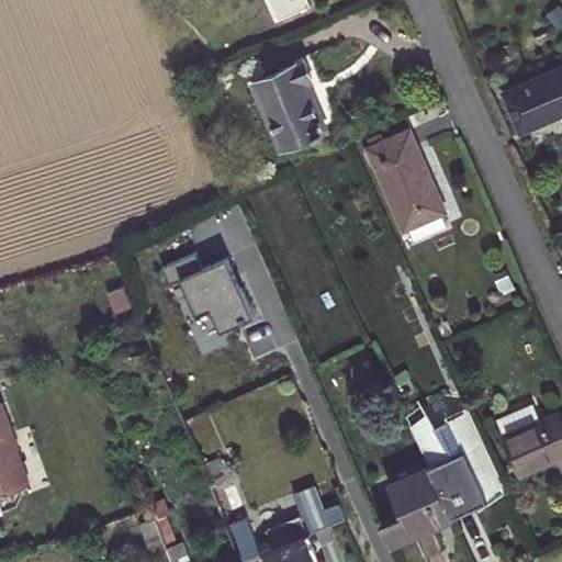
[(255,80),(284,148),(313,136),(313,137),(324,133),(323,131),(326,130),(304,80),(313,77),(305,58),(255,80)]
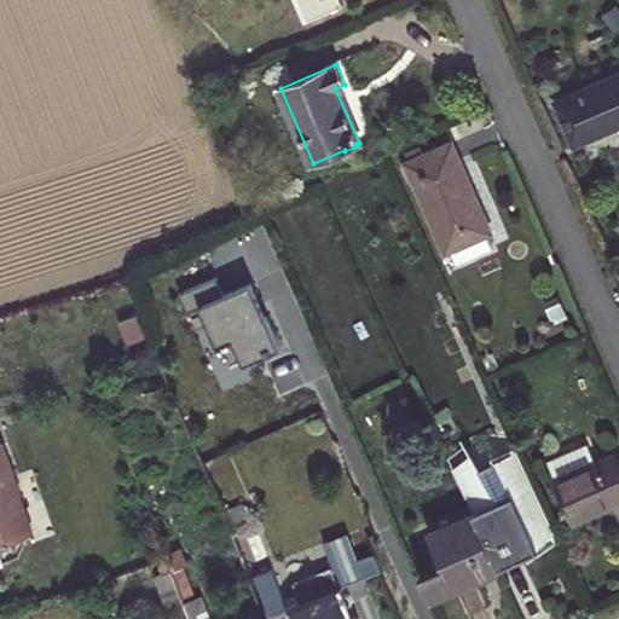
[(618,73),(556,100),(576,145),(618,126),(618,125),(618,73)]
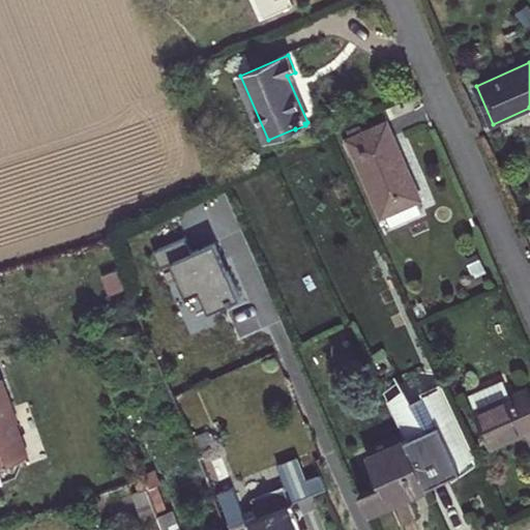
[(355,154),(382,216),(386,214),(391,227),(422,213),(417,202),(421,200),(387,122),(363,133),(360,125),(349,130),(351,138),(349,139),(355,154)]
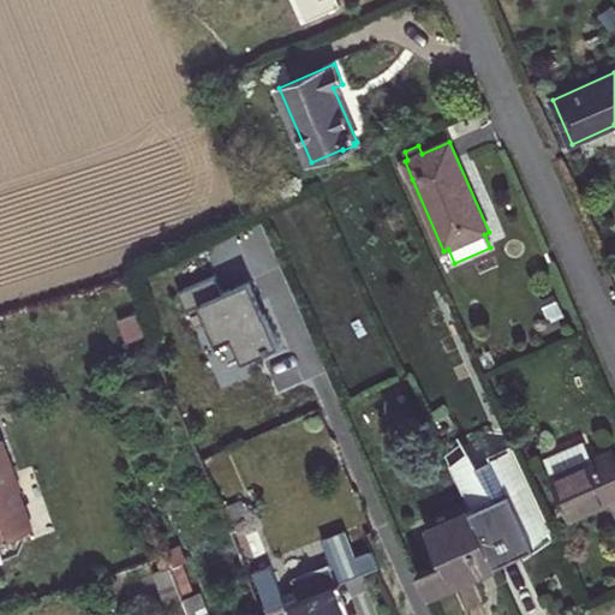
[(407,180),(412,179),(405,161),(400,163),(407,180)]
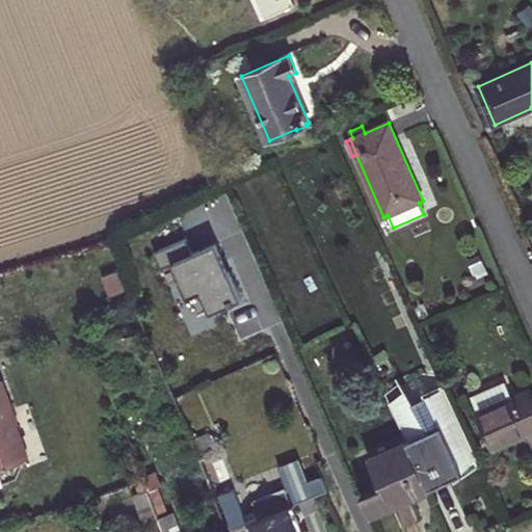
[(219,208),(196,218),(204,234),(227,223),(219,208)]
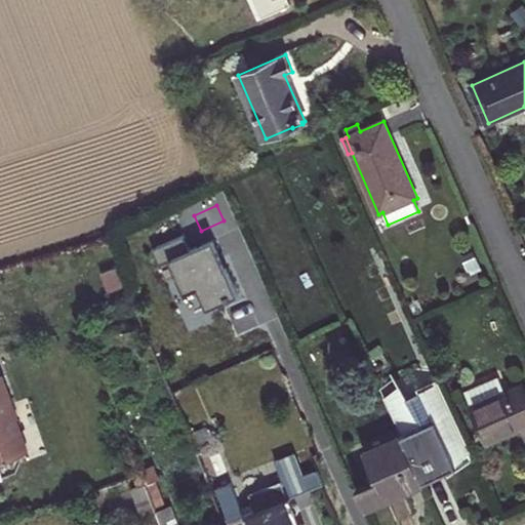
[(184,236),(152,249),(159,266),(170,261),(185,294),(198,288),(207,310),(238,295),(213,241),(190,250),(184,236)]
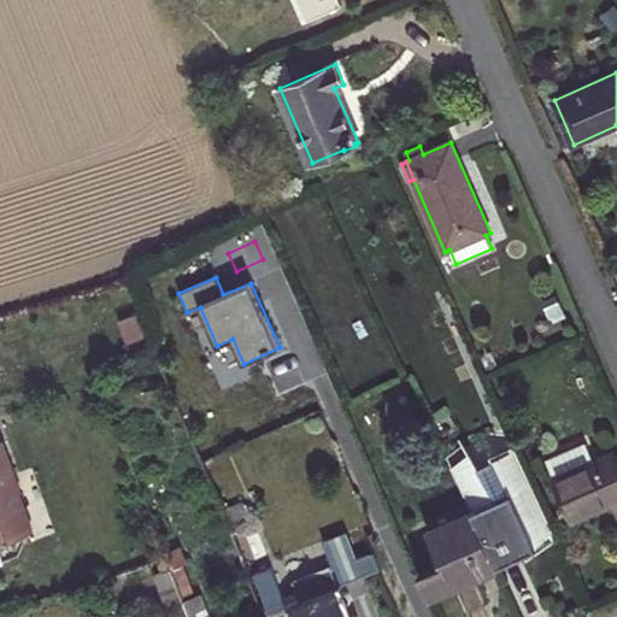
[(552,317),(563,312),(556,294),(545,299),(552,317)]
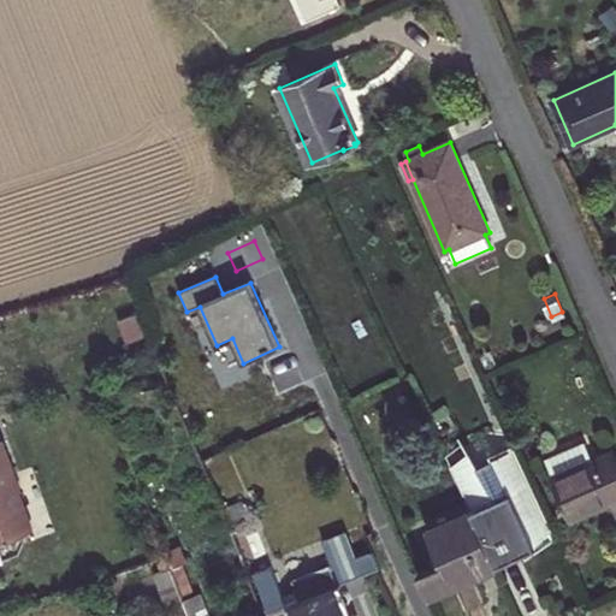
[(3,439),(0,439),(0,543),(34,531),(19,492),(22,491),(3,439)]
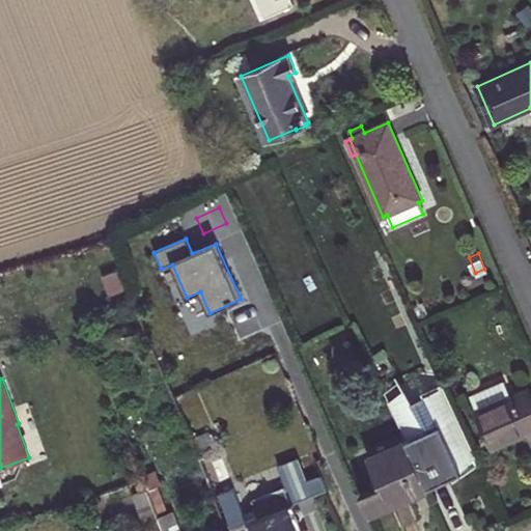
[(359,493),(370,515),(479,465),(442,386),(413,403),(397,380),(381,394),(402,439),(364,457),(376,484),(359,493)]
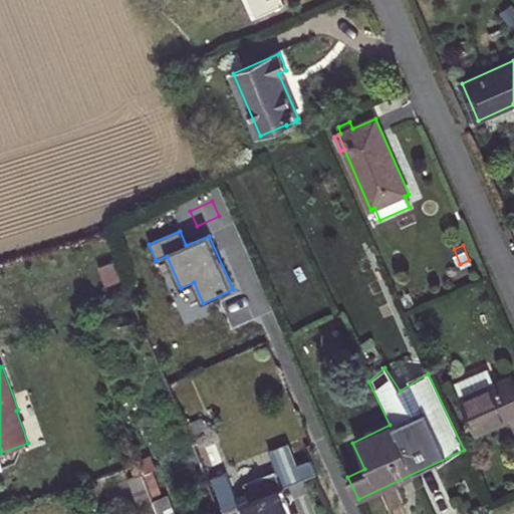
[(454,382),(461,397),(488,384),(482,370),(454,382)]
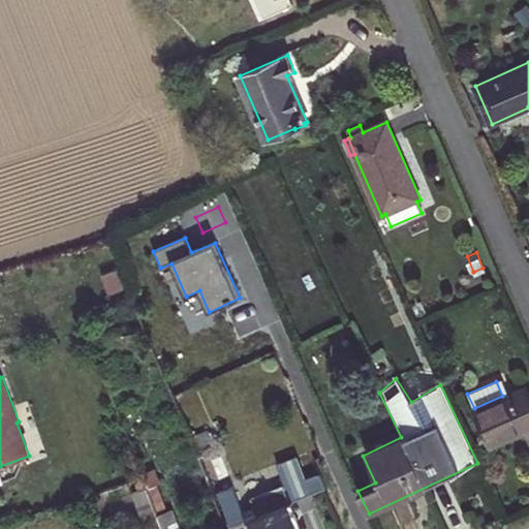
[(526,435),(528,433),(528,392),(526,385),(502,396),(474,408),(473,409),(489,446),(524,430),(526,435)]
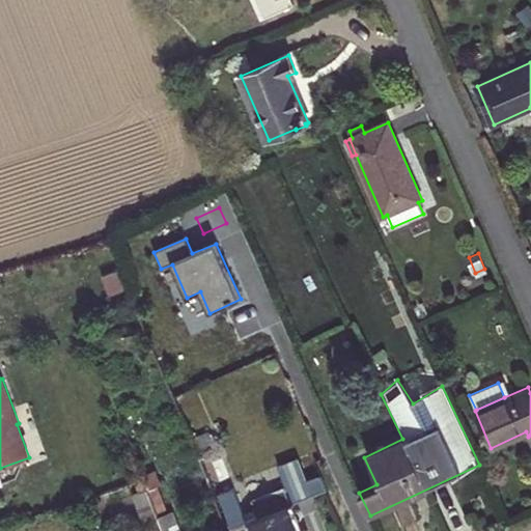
[(212,434),(192,441),(198,457),(218,449),(212,434)]
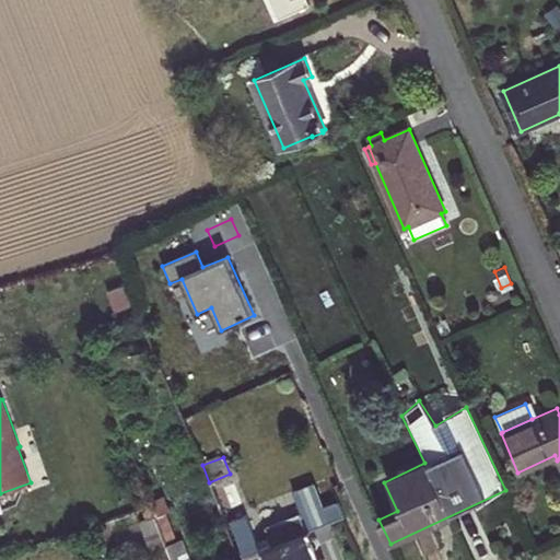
[(230,521),(245,559),(319,559),(308,531),(345,516),(338,501),(324,506),(314,483),(293,491),(301,513),(266,527),(272,545),(259,549),(246,515),(230,521)]
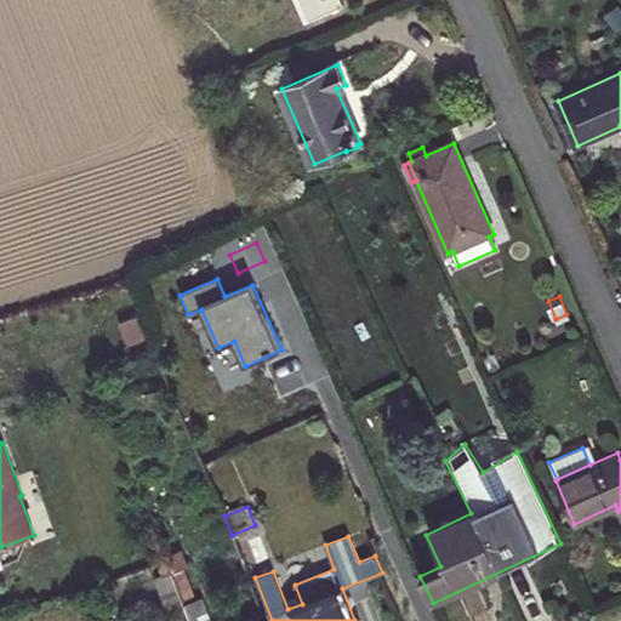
[(170,564),(171,567),(182,562),(187,559),(182,550),(166,556),(170,564)]
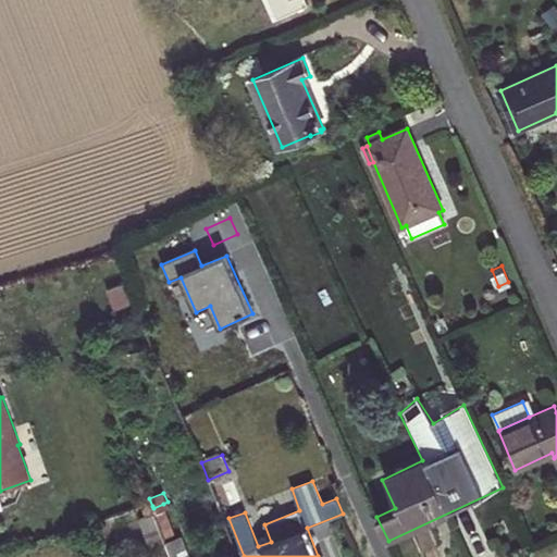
[(163,533),(164,537),(174,533),(163,504),(153,508),(163,533)]
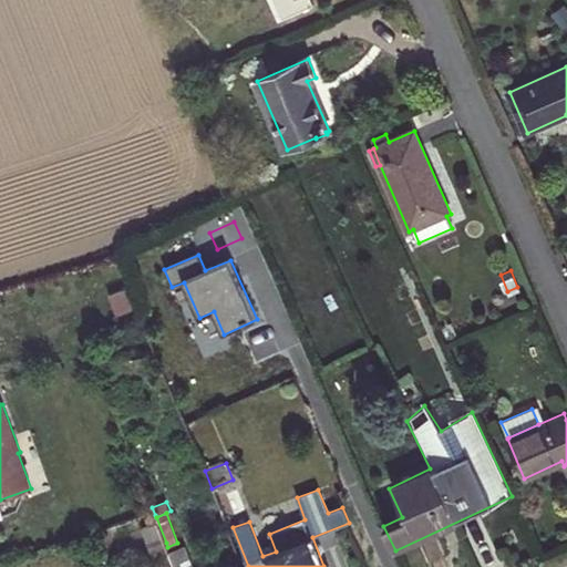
[(143,526),(151,548),(166,543),(156,517),(155,515),(146,518),(148,524),(143,526)]
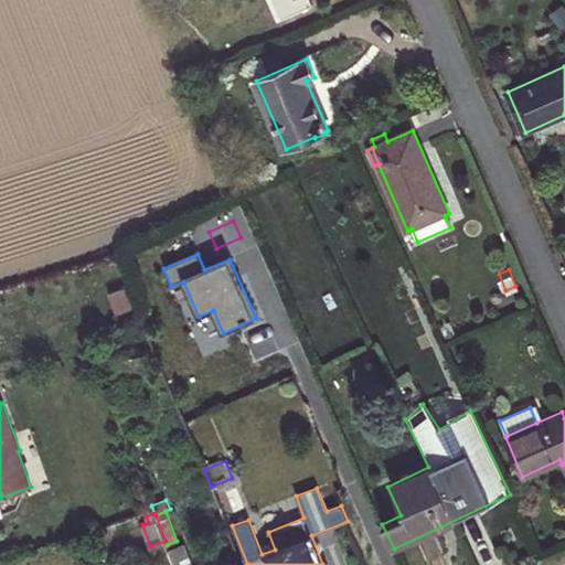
[(150,546),(157,564),(174,564),(169,550),(167,545),(166,541),(150,546)]
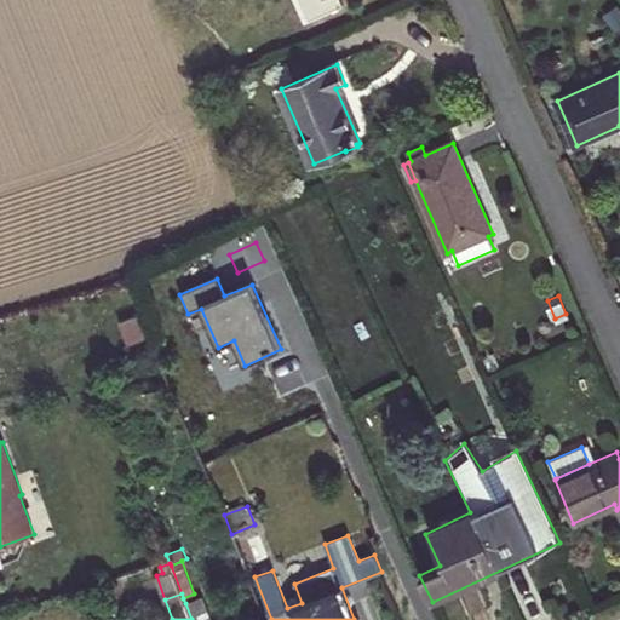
[(185,603),(196,598),(194,593),(183,598),(185,603)]
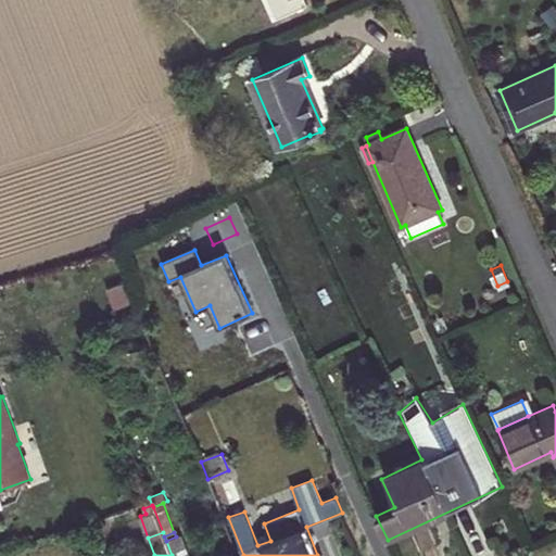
[(188,555),(181,535),(176,536),(166,541),(172,555),(188,555)]
